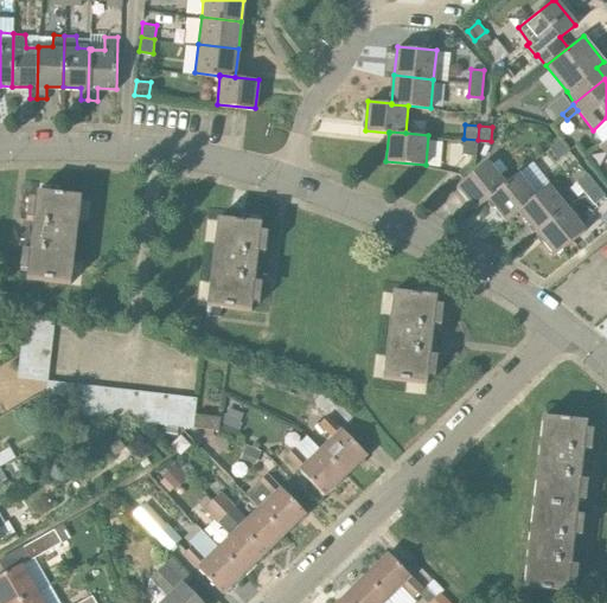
[(478,140),(464,139),(462,153),(475,154),(478,140)]
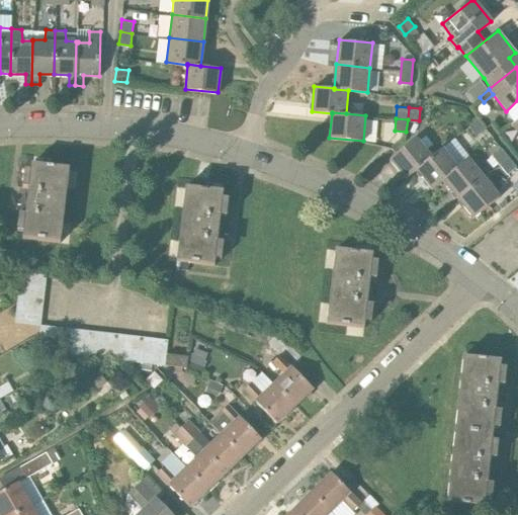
[(477,135),(486,127),(479,118),(469,125),(477,135)]
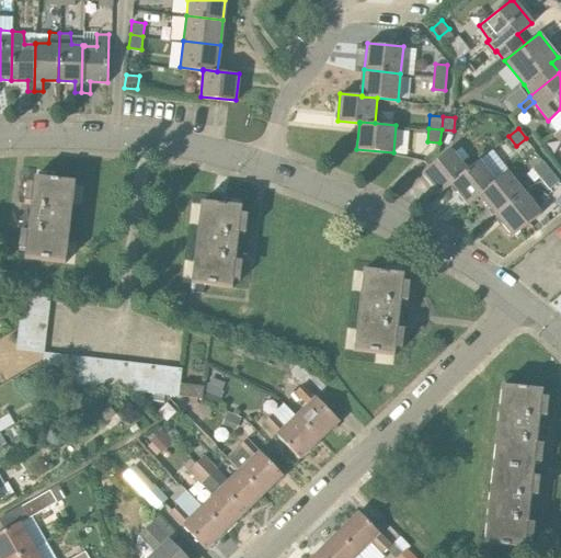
[(439,191),(468,168),(451,148),(423,171),(439,191)]
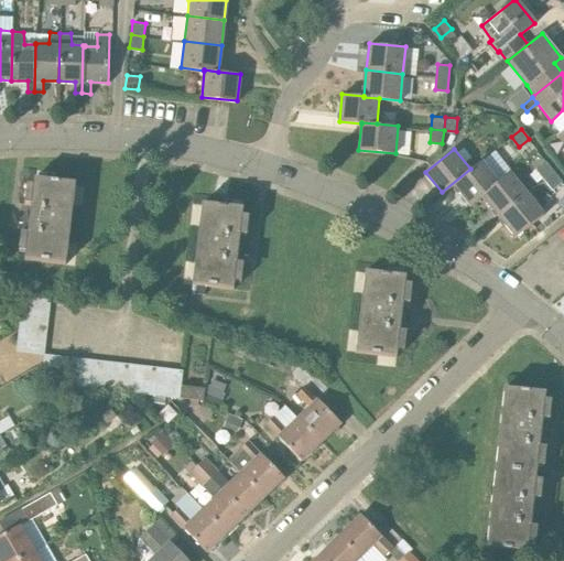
[(470,203),(499,181),(483,160),(470,169),(442,192),(442,193),(454,184),(470,203)]
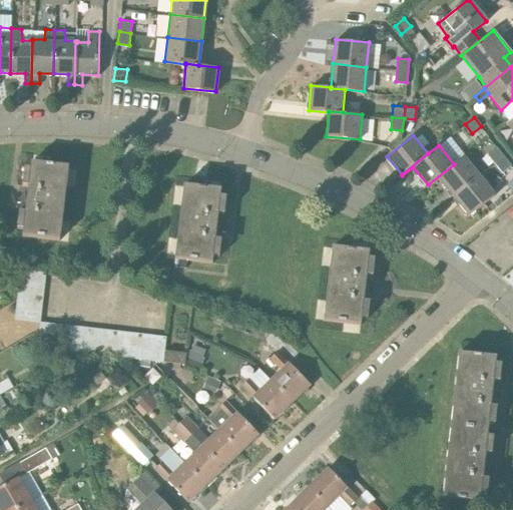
[(495,162),(504,155),(496,145),(488,153),(495,162)]
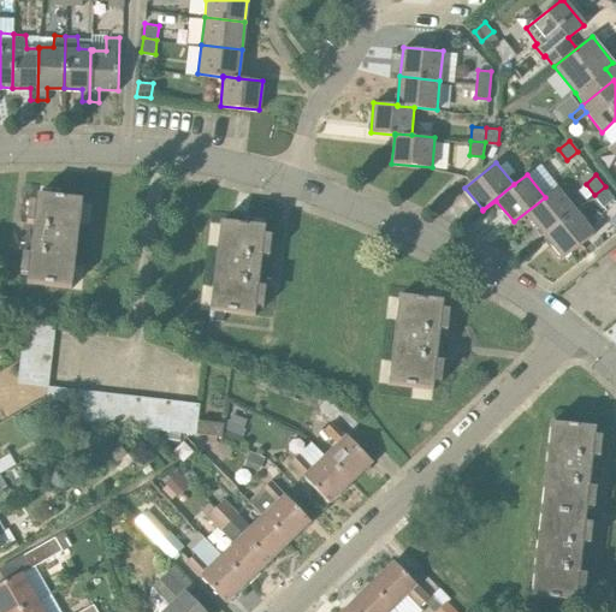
[(558,186),(545,197),(514,221),(514,223),(527,213),(545,235),(576,209),(558,186)]
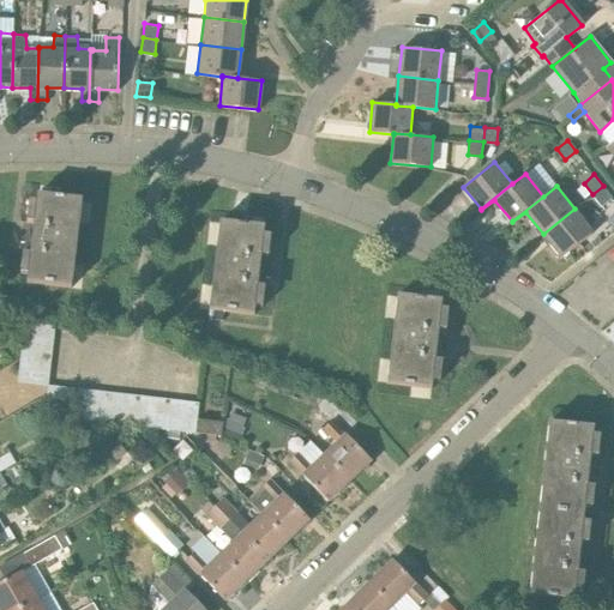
[(613,197),(603,186),(593,194),(601,205),(612,197),(613,197)]
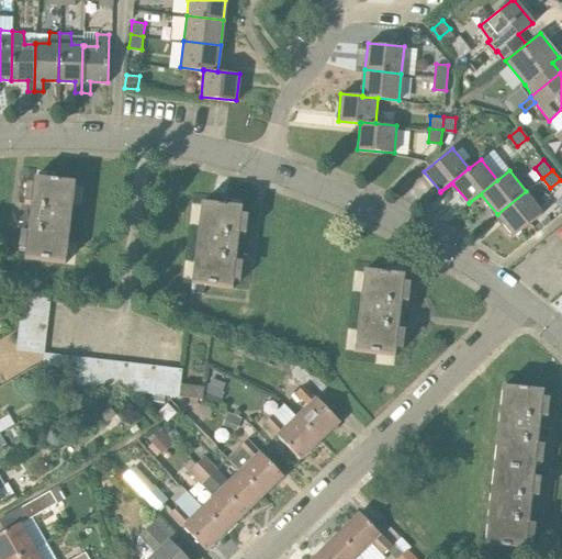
[(66,261),(76,181),(34,176),(30,215),(24,256),(66,261)]
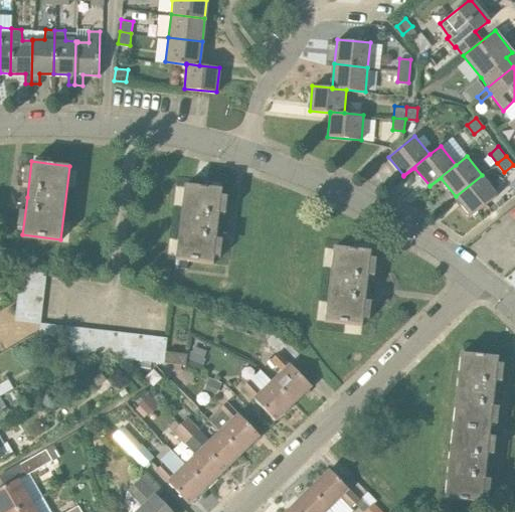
[(471,215),(497,195),(482,175),(456,196),(471,215)]
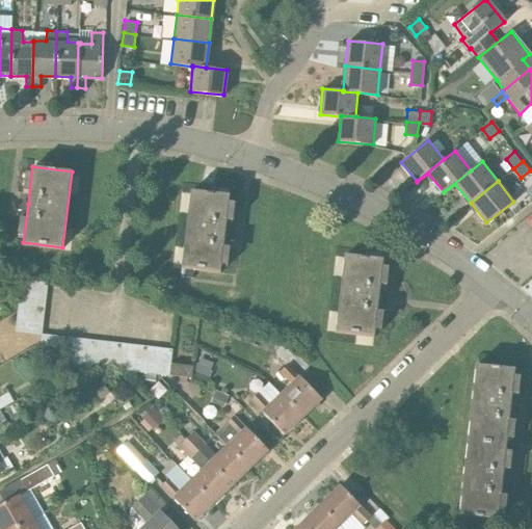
[(220,271),(224,237),(224,234),(230,195),(190,190),(182,266),(220,271)]
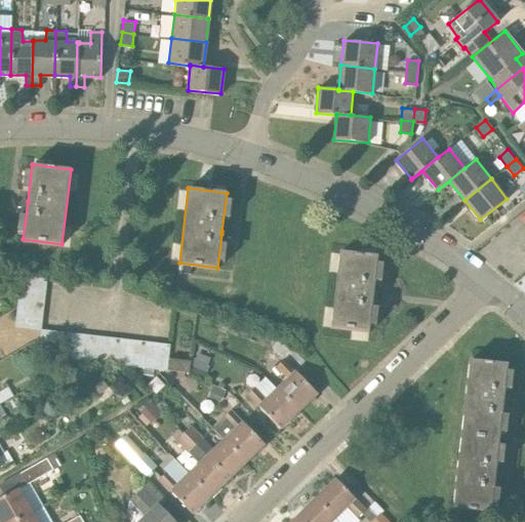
[(369,330),(373,298),(373,292),(378,255),(339,251),(331,326),(369,330)]
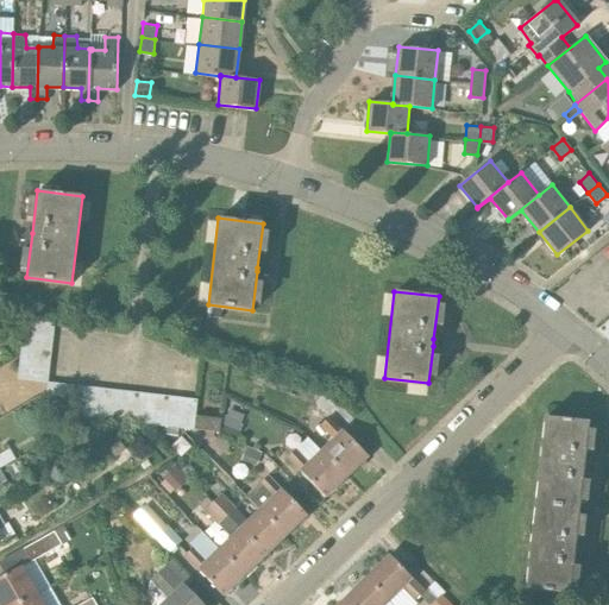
[(54,336),(55,321),(25,317),(23,333),(54,336)]
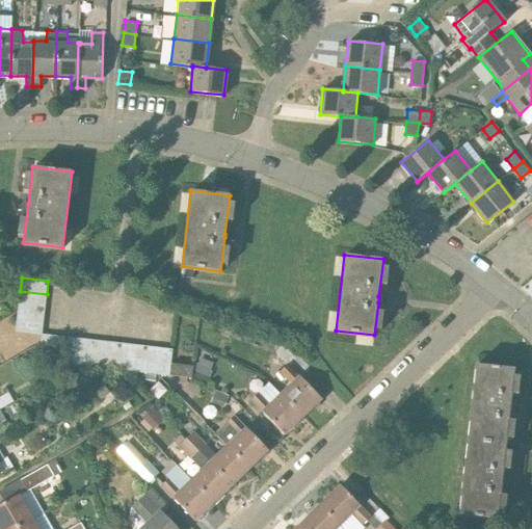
[(45,307),(47,294),(20,291),(19,303),(45,307)]
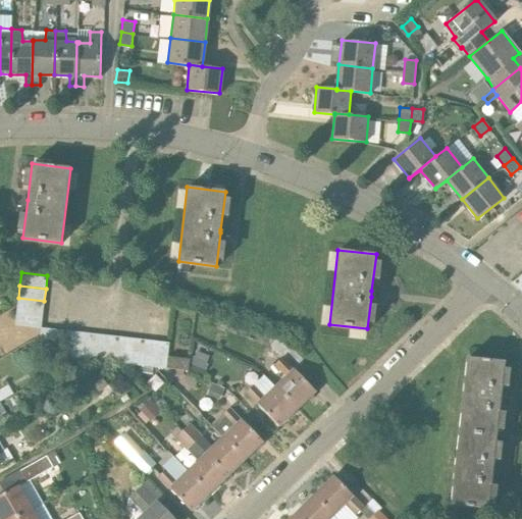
[(43,314),(44,301),(18,298),(16,311),(43,314)]
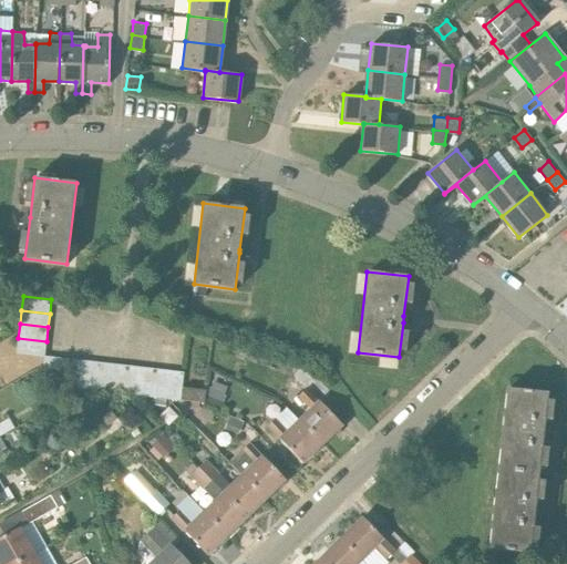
[(44,355),(47,341),(18,338),(17,352),(32,354),(44,355)]
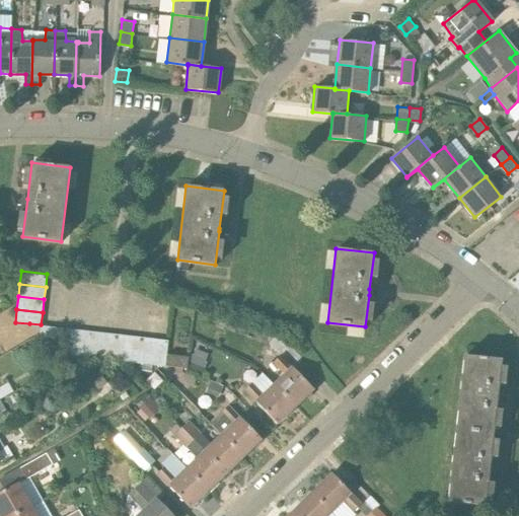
[(40,337),(41,324),(29,323),(31,336),(40,337)]
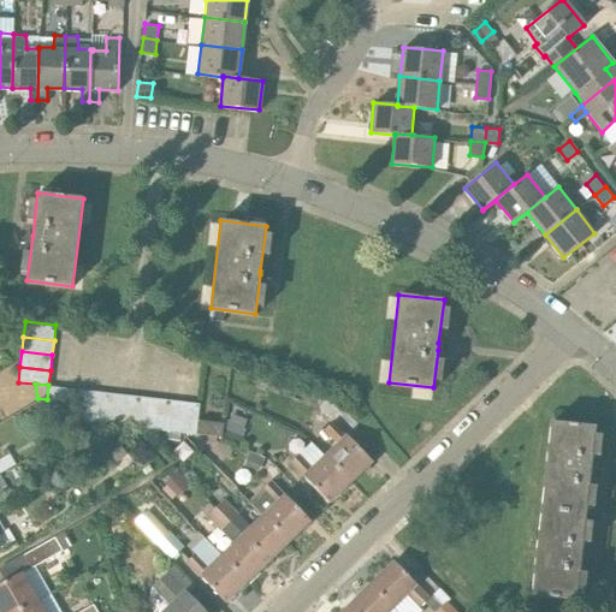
[(60,417),(64,387),(48,385),(47,399),(45,416),(60,417)]
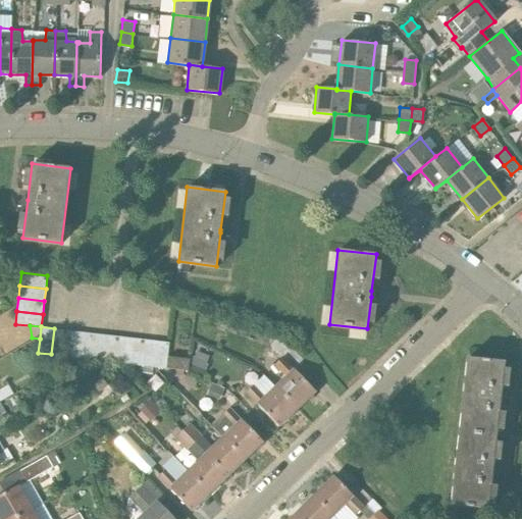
[(64,356),(67,329),(54,328),(51,354),(64,356)]
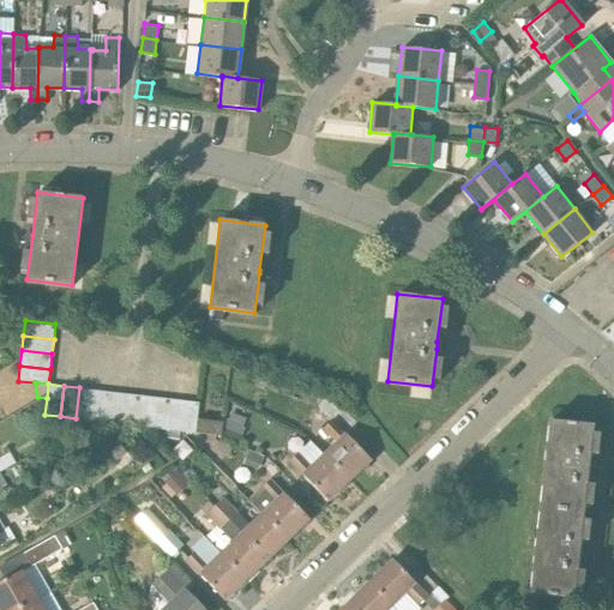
[(90,420),(94,390),(79,387),(76,418),(90,420)]
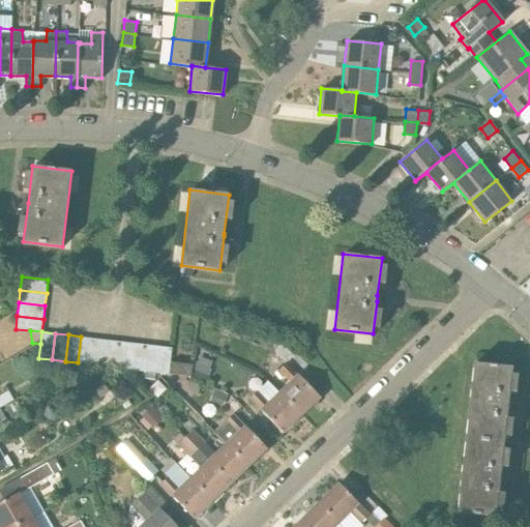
[(91,364),(94,338),(81,337),(78,362),(91,364)]
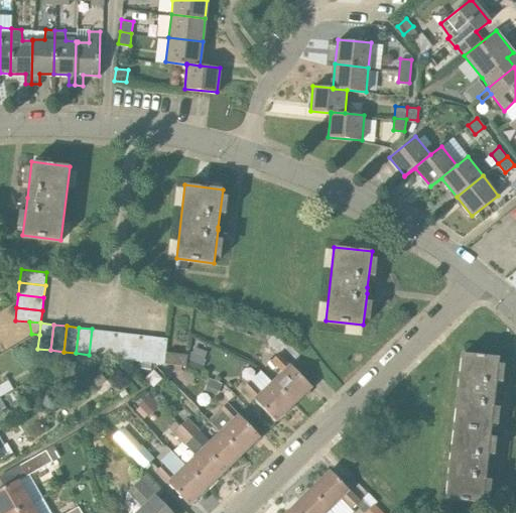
[(101,356),(104,331),(92,329),(89,355),(101,356)]
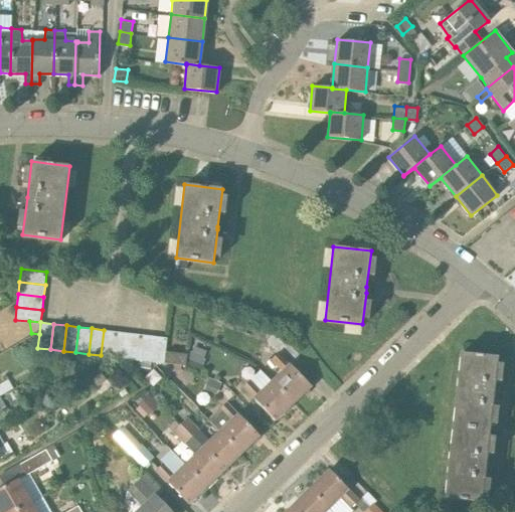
[(114,357),(117,331),(104,330),(101,355),(114,357)]
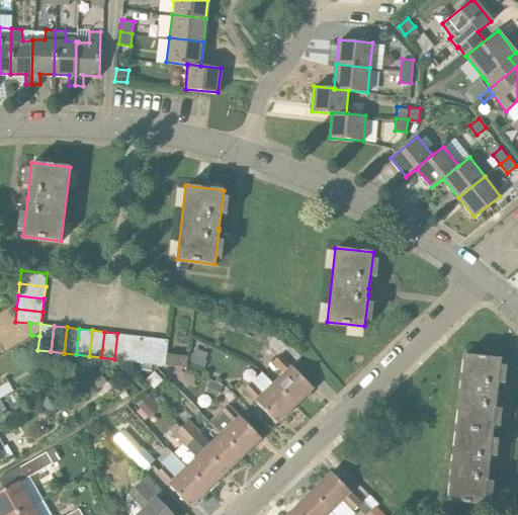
[(126,360),(130,335),(117,333),(114,359),(126,360)]
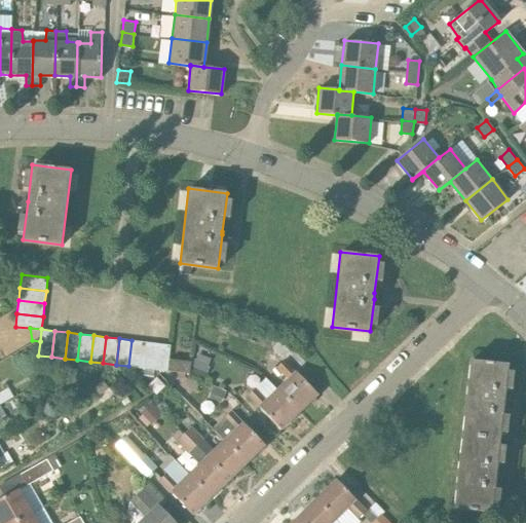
[(299,412),(317,394),(298,372),(305,365),(291,349),(292,347),(275,338),(272,345),(279,349),(285,356),(283,358),(284,360),(277,366),(287,378),(276,388),(299,412)]
